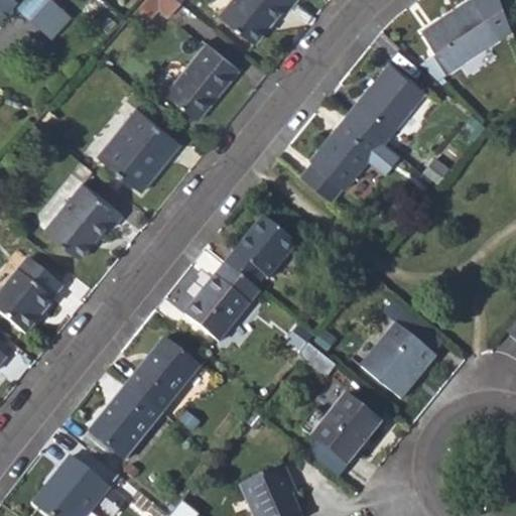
[(0,0),(0,20),(15,5),(19,0),(0,0)]
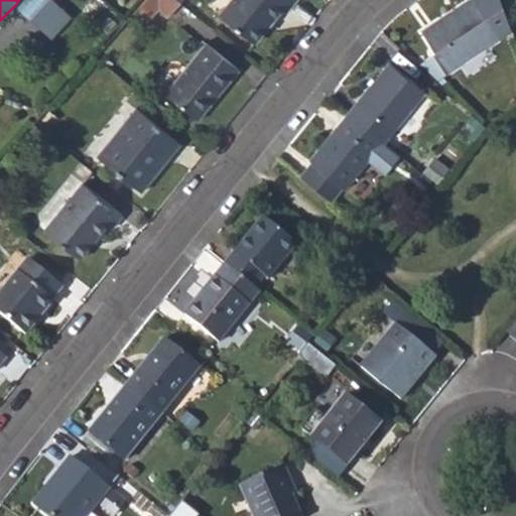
[(45,0),(19,0),(15,5),(29,18),(45,0)]
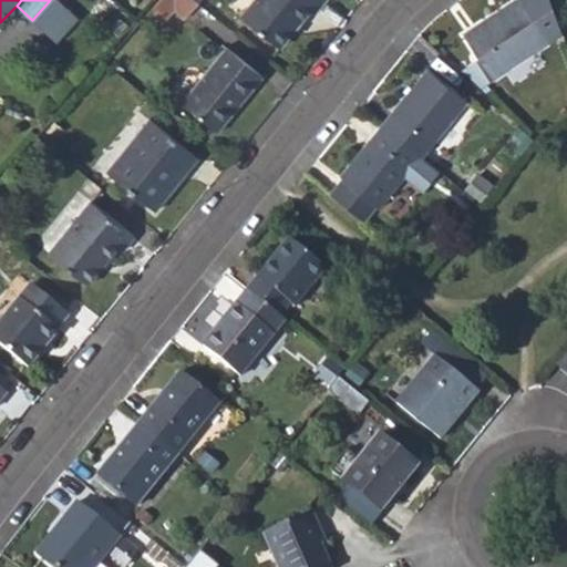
[(57,42),(79,18),(58,0),(50,0),(32,20),(57,42)]
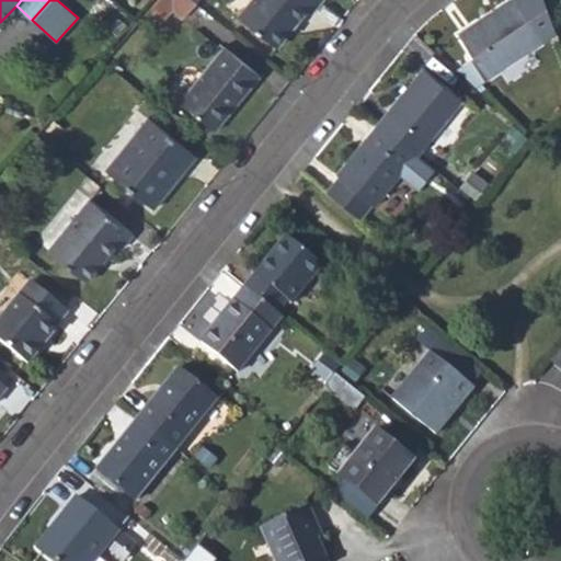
[(184,18),(196,2),(193,0),(156,0),(147,10),(162,23),(172,10),(184,18)]
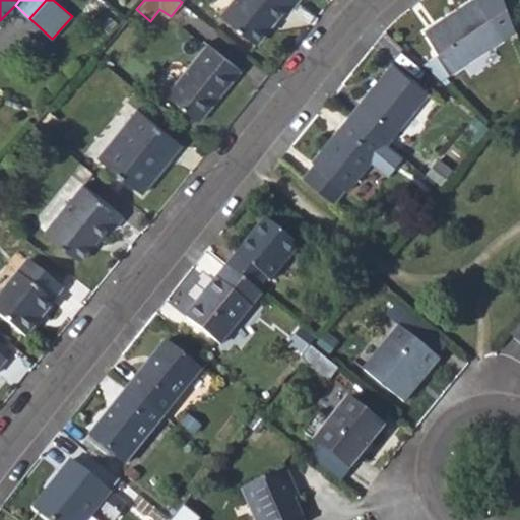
[(233,0),(221,14),(257,43),(283,9),(288,12),(299,0),(233,0)]
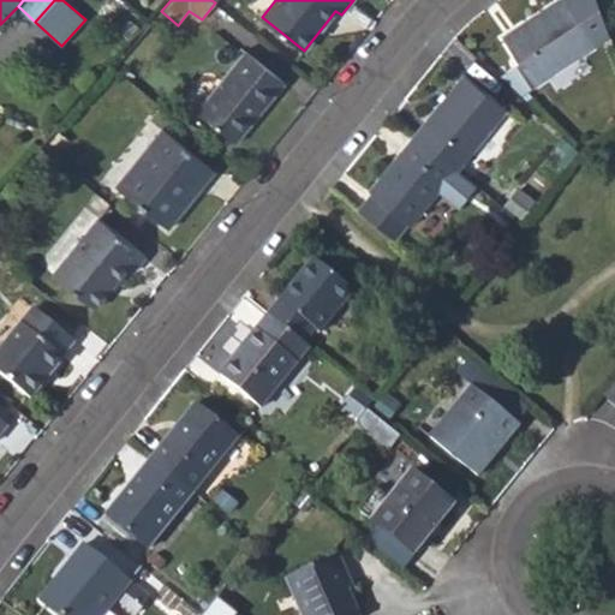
[(503,39),(535,84),(595,46),(592,42),(565,0),(554,0),(539,10),(542,13),(503,39)]
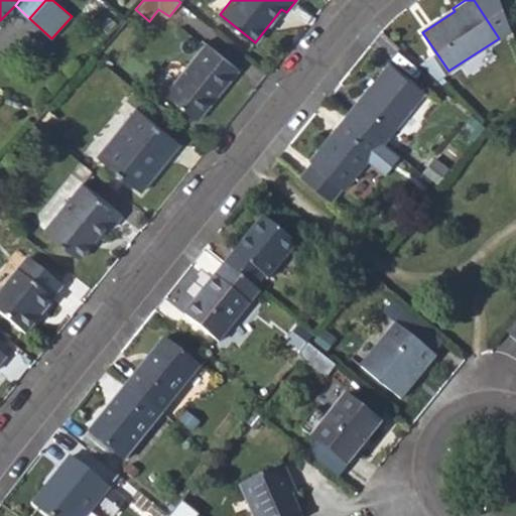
[(474,0),(497,35),(510,27),(500,0),(474,0)]
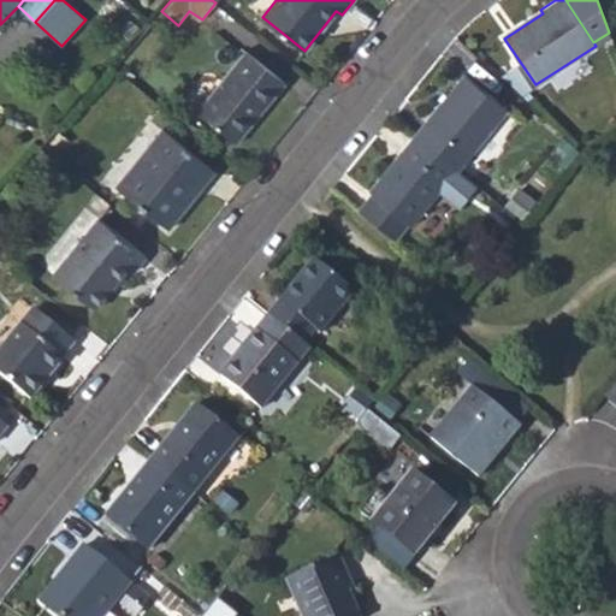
[(197,111),(237,143),(286,82),(247,51),(197,111)]
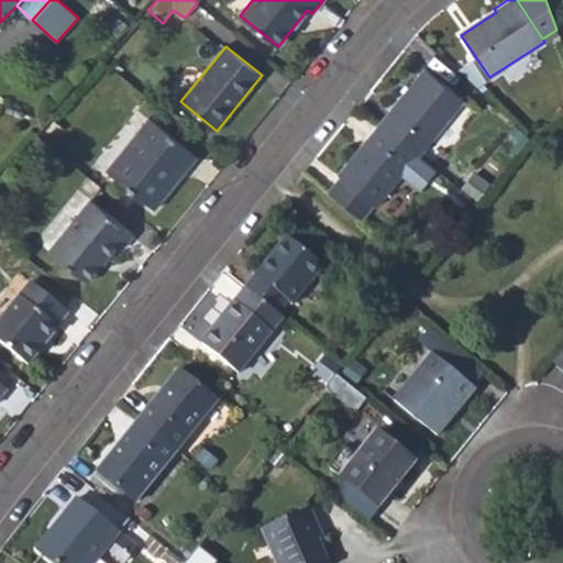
[(424,68),(378,123),(418,155),(463,100),(424,68)]
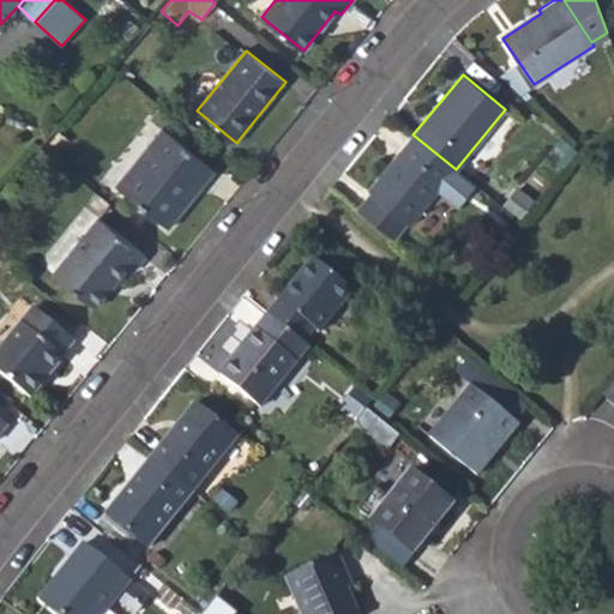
[(116,187),(168,228),(214,173),(162,131),(116,187)]
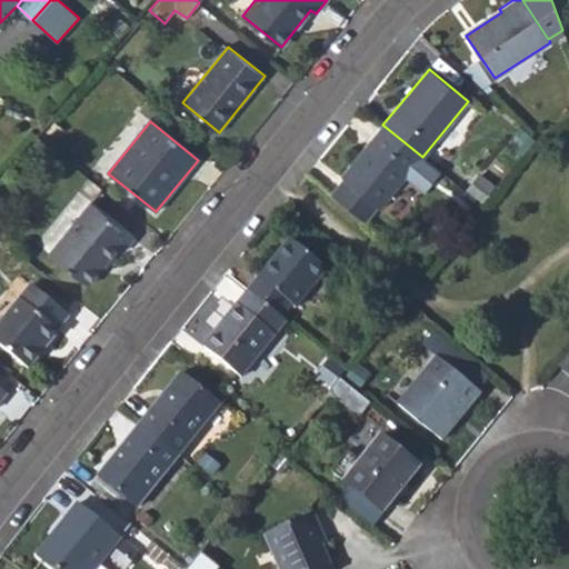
[(380,208),(422,157),(382,125),(340,175),(380,208)]
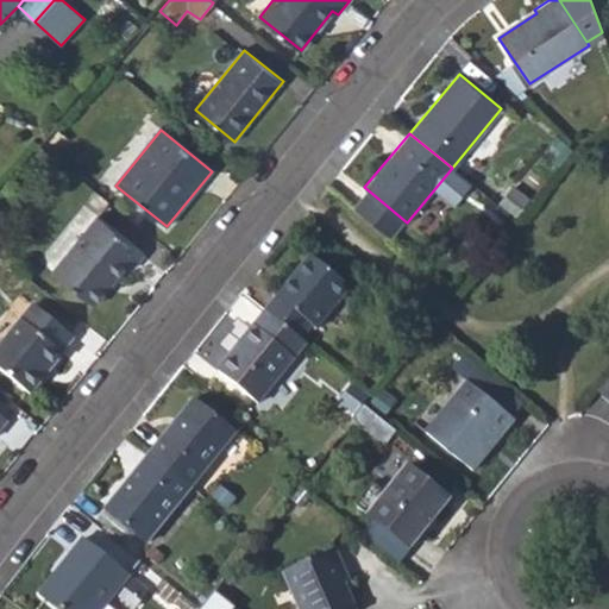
[(54,271),(95,306),(126,268),(131,270),(144,255),(98,217),(54,271)]
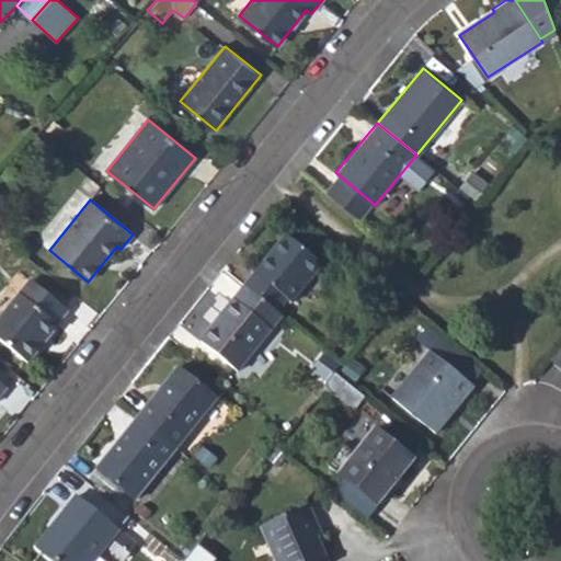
[(285,236),(244,285),(283,316),(293,304),(290,301),(321,265),(285,236)]
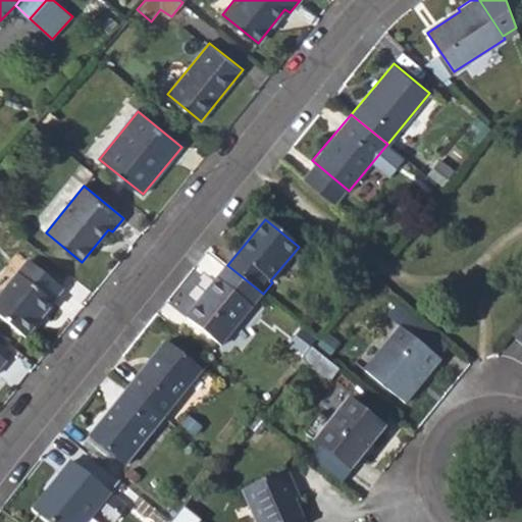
[(0,295),(0,317),(25,338),(53,304),(52,302),(62,290),(28,261),(0,295)]
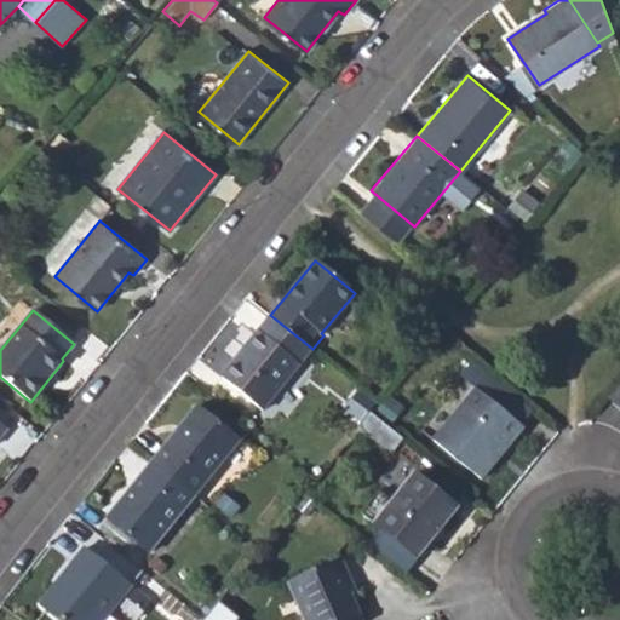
[(262,411),(313,349),(270,315),(220,378),(262,411)]
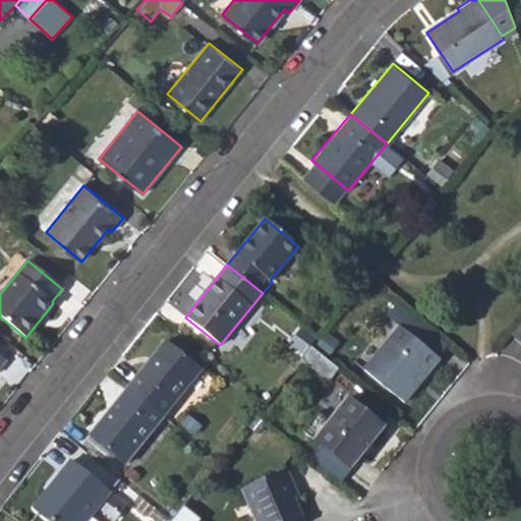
[(364,368),(405,401),(439,359),(399,327),(364,368)]
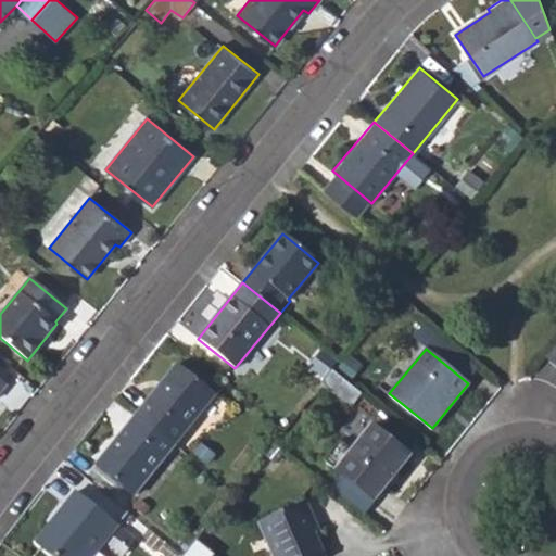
[(176,363),(137,414),(174,443),(215,394),(176,363)]
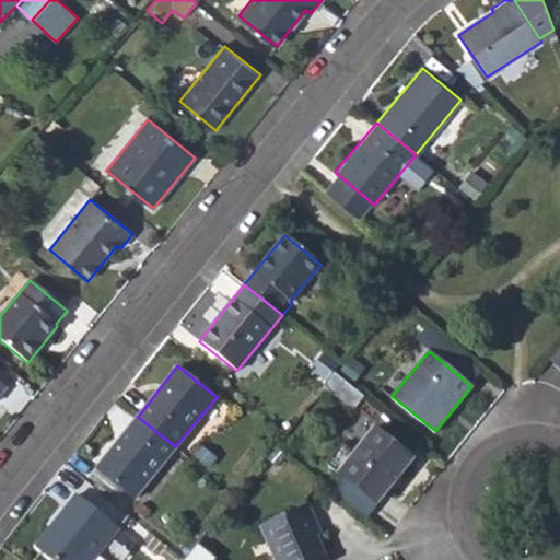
[(349,408),(361,395),(334,372),(323,386),(349,408)]
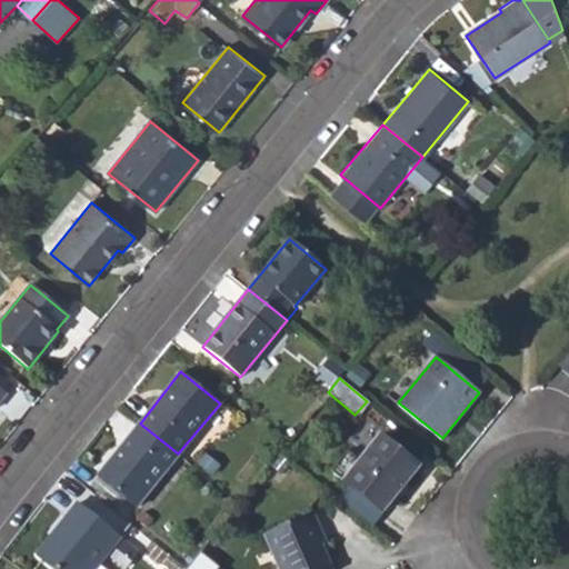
[(136,507),(178,453),(140,423),(98,477),(136,507)]
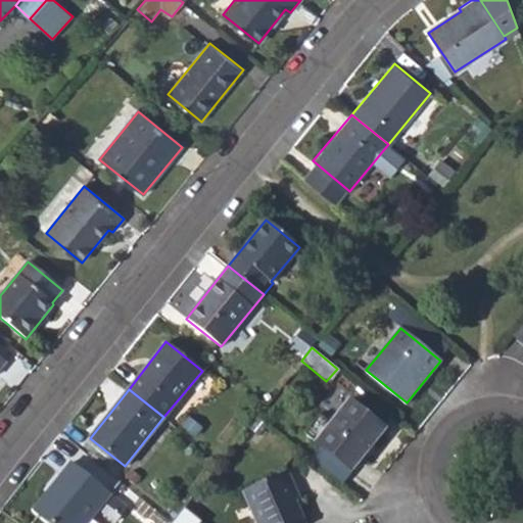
[(303,433),(351,471),(386,428),(350,398),(331,423),(318,414),(303,433)]
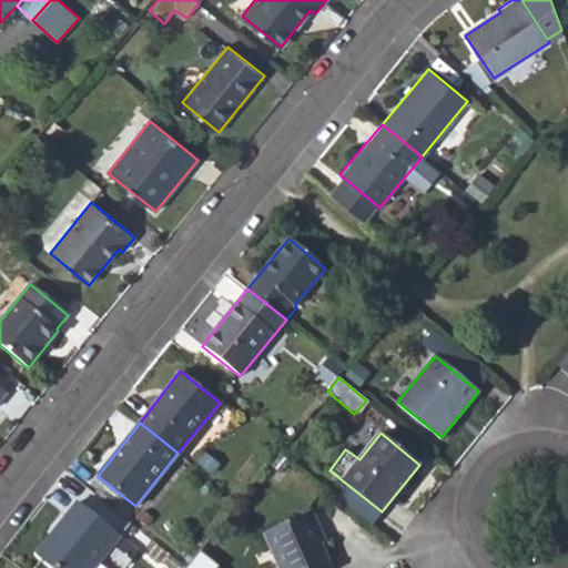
[(36,554),(53,567),(93,567),(119,538),(77,503),(36,554)]
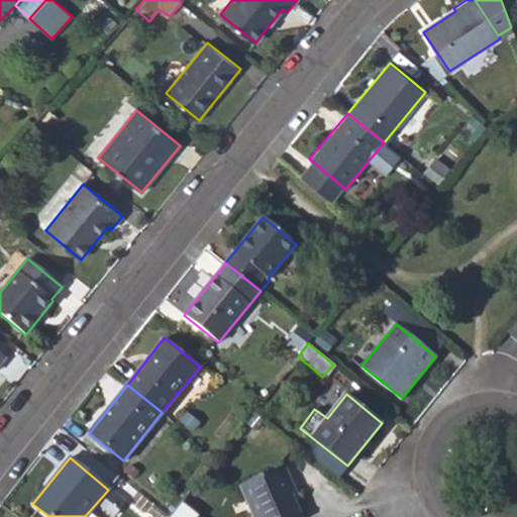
[(240,486),(252,516),(337,516),(327,493),(297,506),(291,494),(296,493),(285,467),(240,486)]
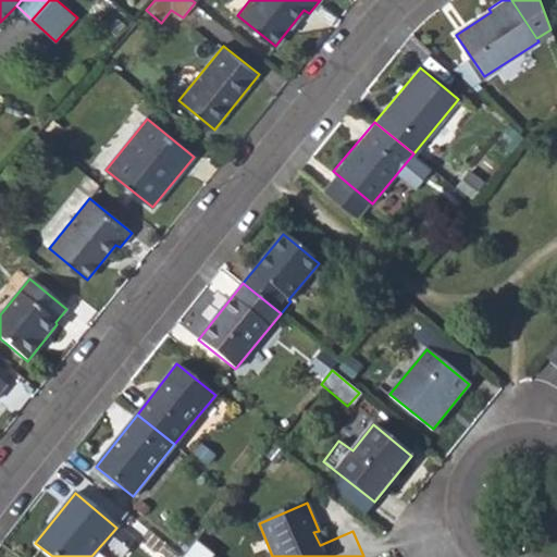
[(211,556),(213,555),(194,540),(178,556),(211,556)]
